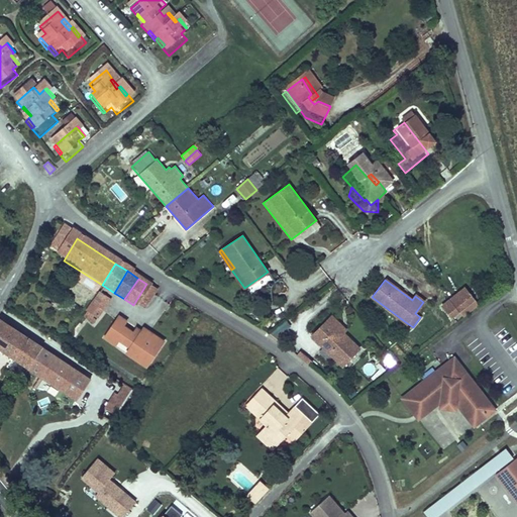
[(464,287),(448,299),(459,312),(463,317),(479,305),(464,287)]
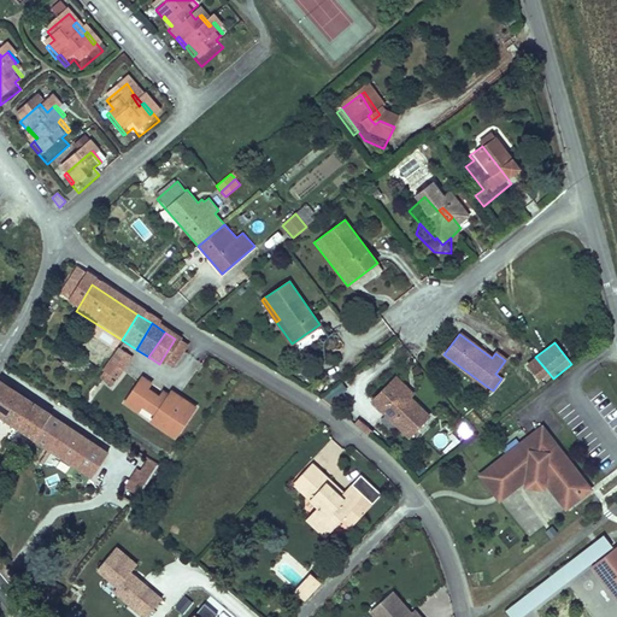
[(548,372),(535,357),(526,364),(539,380),(548,372)]
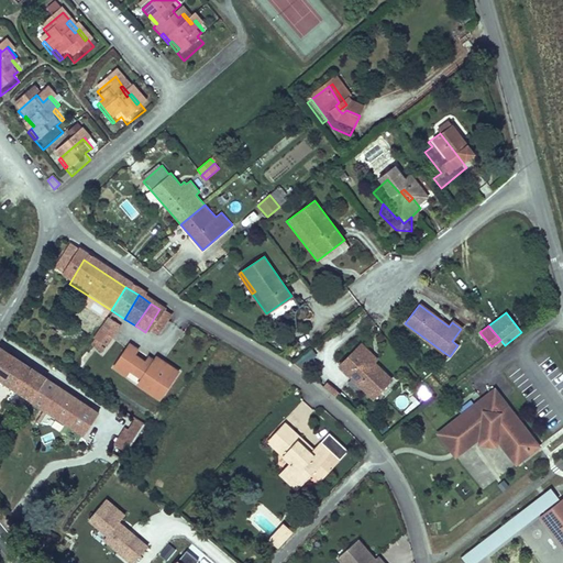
[(108,353),(122,334),(111,327),(97,345),(108,353)]
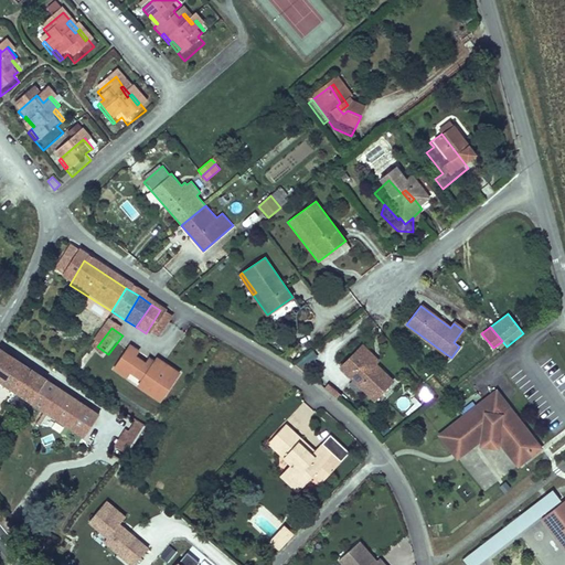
[(380,360),(363,344),(355,351),(372,368),(376,363),(380,360)]
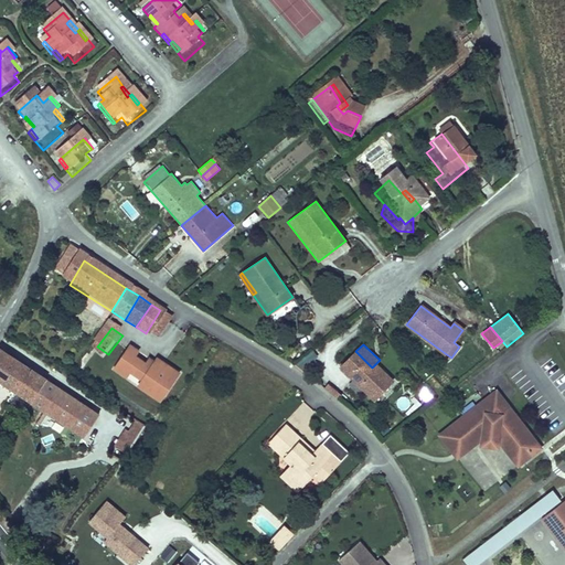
[(0,348),(0,382),(83,438),(99,413),(0,348)]
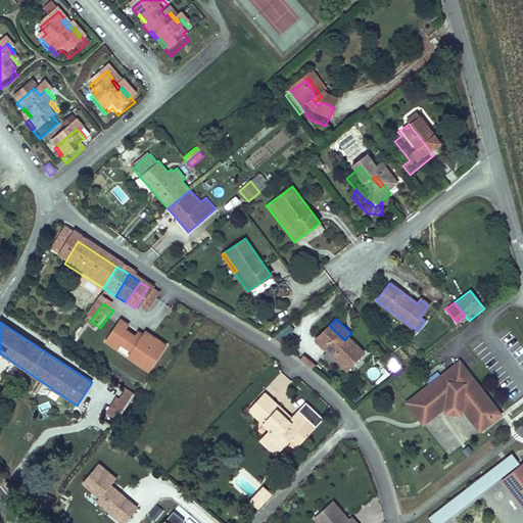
[(274,337),(282,343),(293,329),(285,323),(274,337)]
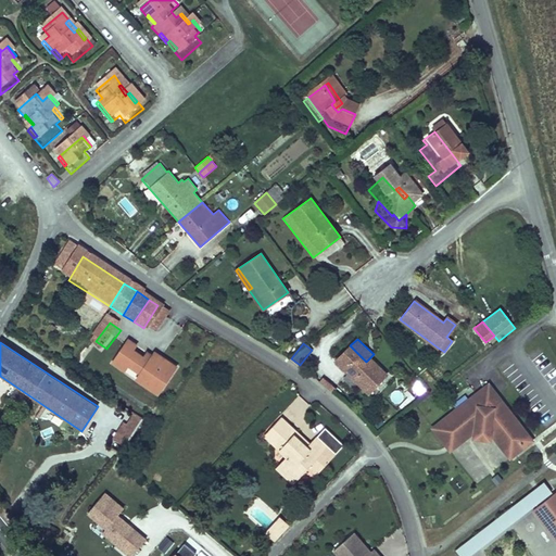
[(366,362),(350,345),(335,362),(368,394),(388,375),(370,357),(366,362)]
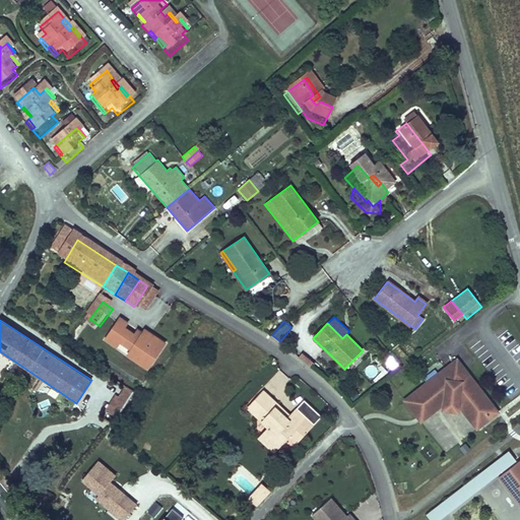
[(143,375),(160,352),(141,337),(139,341),(134,347),(130,344),(130,341),(121,334),(124,330),(117,325),(102,345),(109,350),(112,346),(117,349),(126,358),(122,363),(135,373),(137,370),(143,375)]
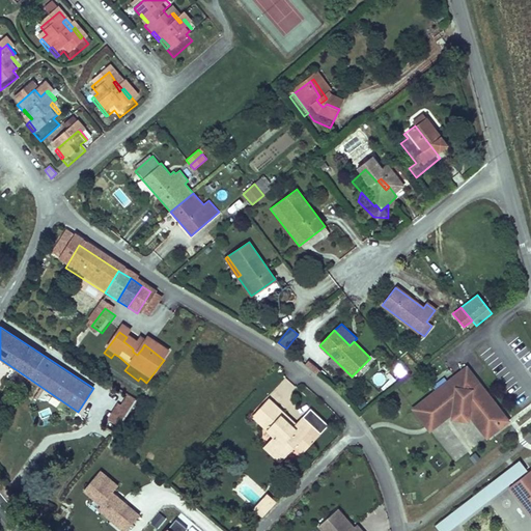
[(137,355),(142,348),(136,344),(133,348),(133,352),(137,355)]
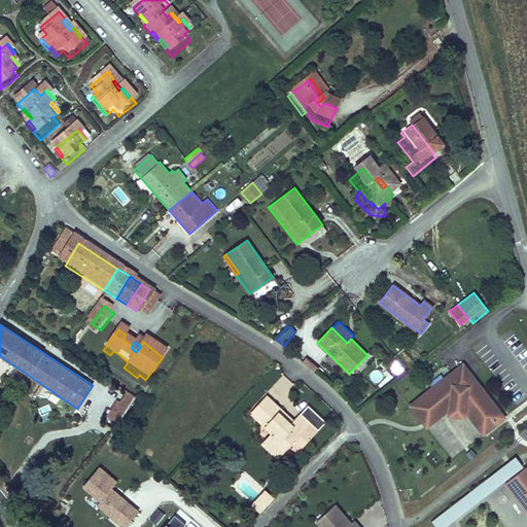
[(410,405),(423,421),(449,401),(451,400),(453,399),(456,398),(458,398),(460,399),(462,399),(464,401),(466,402),(468,405),(471,408),(488,429),(505,417),(463,363),(410,405)]
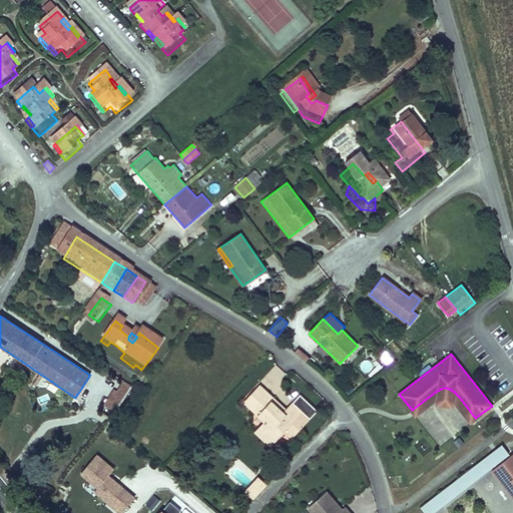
[(115,413),(132,386),(123,380),(117,391),(112,390),(103,405),(115,413)]
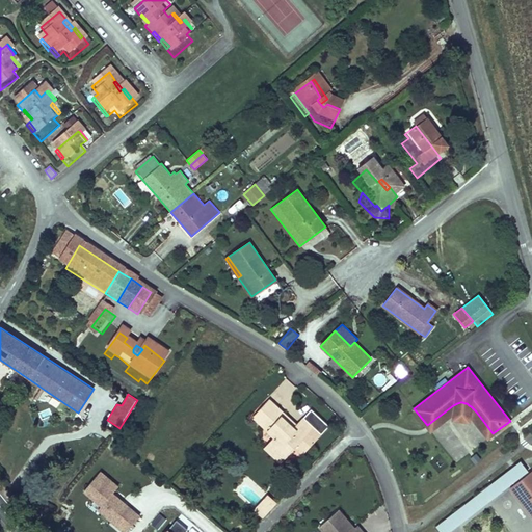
[(284,413),(269,398),(251,418),(272,436),(262,448),(280,463),(294,448),(302,455),(329,426),(311,408),(295,425),(299,428),(297,430),(281,416),(284,413)]
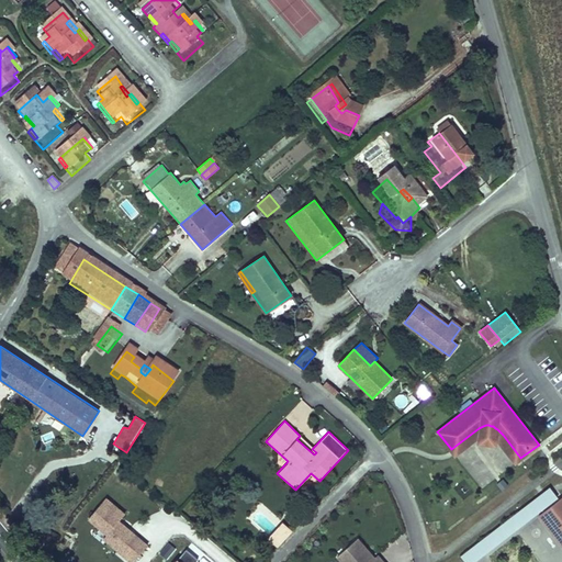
[(515,463),(520,458),(503,435),(499,431),(497,429),(495,428),(493,426),(491,426),(489,425),(486,425),(483,426),(481,427),(479,428),(451,449),(454,454),(474,439),(482,435),(489,434),(490,434),(495,438),(515,463)]
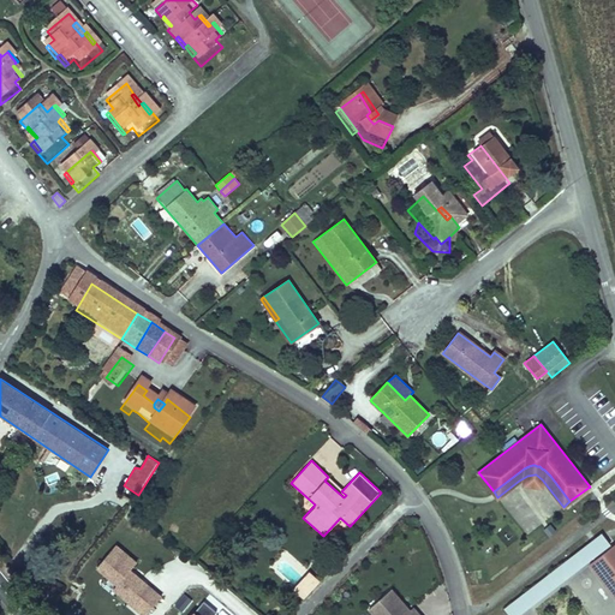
[(137,562),(115,544),(95,568),(117,586),(130,569),(137,562)]
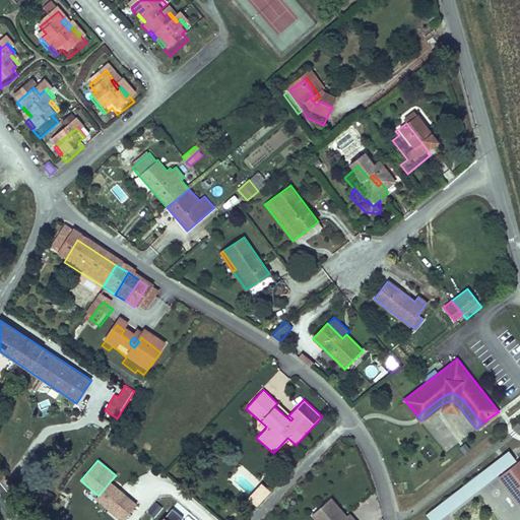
[(519,519),(519,480),(515,474),(497,490),(507,502),(505,503),(512,511),(513,510),(519,518),(519,519)]
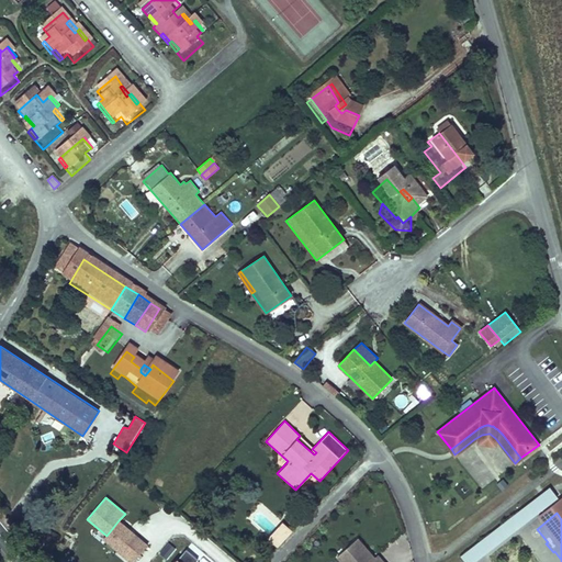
[(532,531),(537,529),(528,517),(506,535),(515,546),(532,531)]
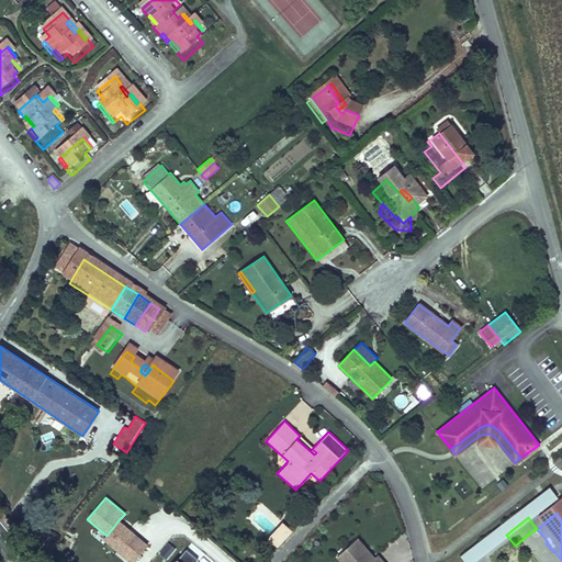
[(133,561),(148,544),(119,520),(107,536),(102,540),(128,561),(133,561)]
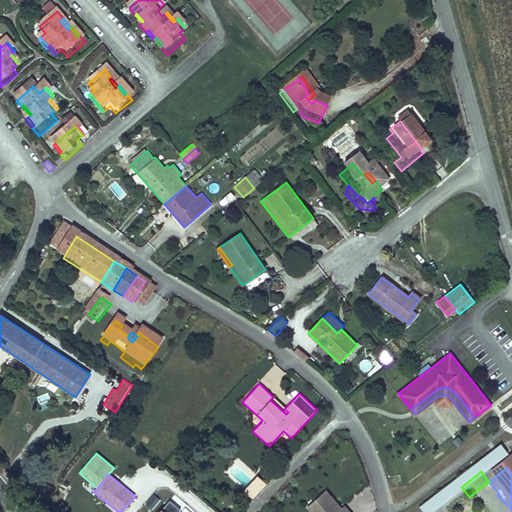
[(266,485),(256,477),(253,481),(262,489),(266,485)]
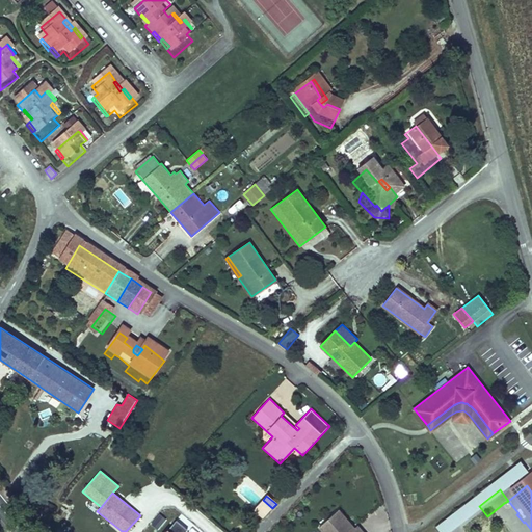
[(272,508),(263,500),(253,510),(262,520),(272,508)]
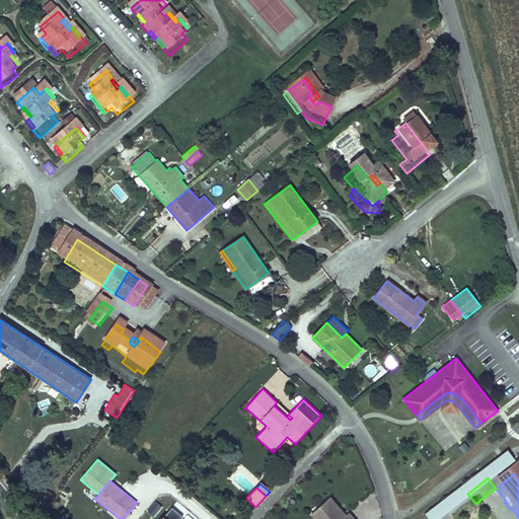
[(518,518),(518,517),(512,509),(511,510),(504,502),(506,501),(496,489),(492,491),(514,518),(518,518)]
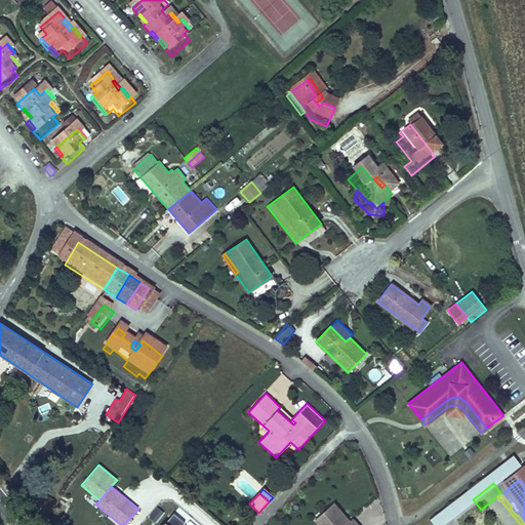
[(315,519),(320,524),(352,524),(349,521),(332,502),(315,519)]
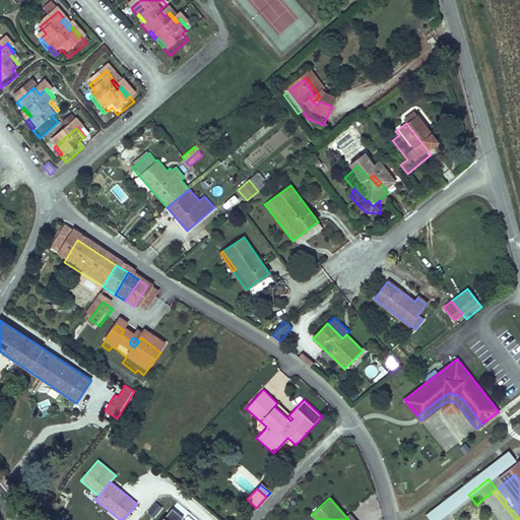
[(181,519),(184,517),(173,508),(164,518),(163,518),(160,519),(181,519)]
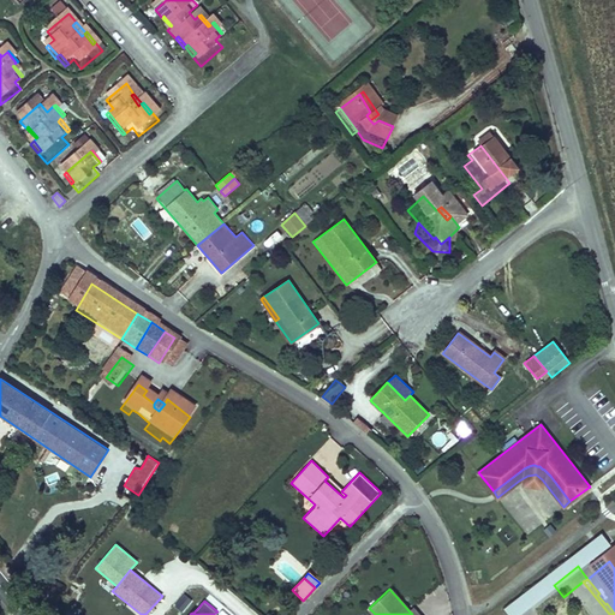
[(514,614),(518,614),(512,603),(505,607),(508,614),(514,614)]
